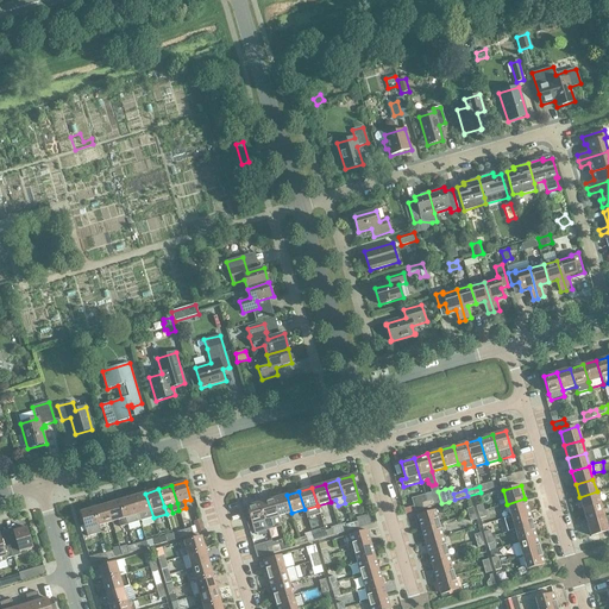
[(441,503),(438,491),(425,495),(428,508),(441,503)]
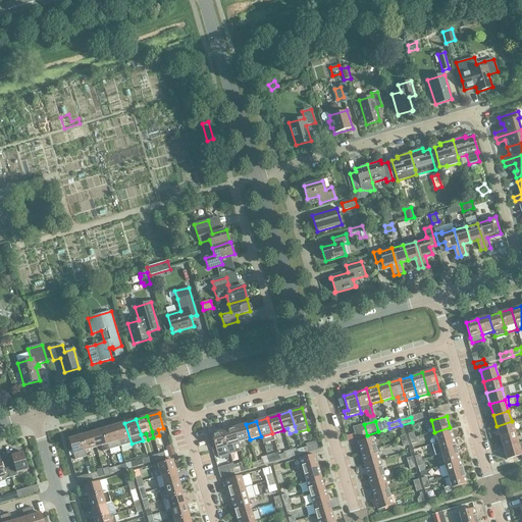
[(512,421),(497,426),(500,437),(515,432),(512,421)]
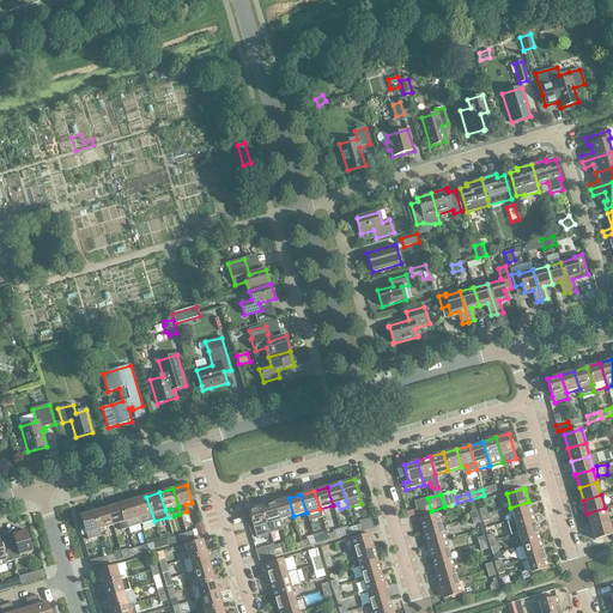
[(146,497),(134,501),(139,519),(141,525),(155,521),(146,497)]
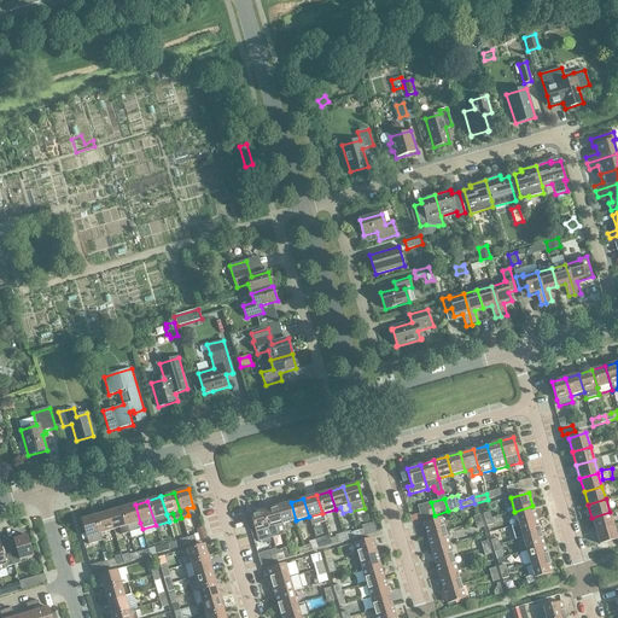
[(291,502),(278,507),(283,524),(296,520),(291,502)]
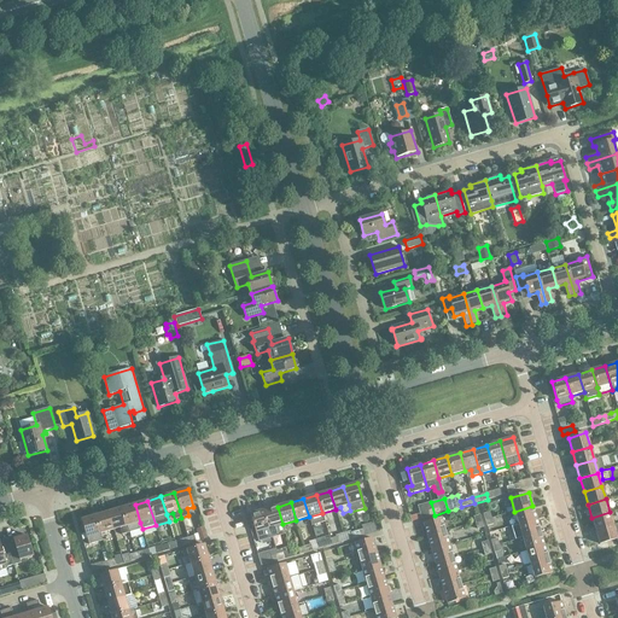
[(435,516),(431,502),(418,506),(421,519),(435,516)]
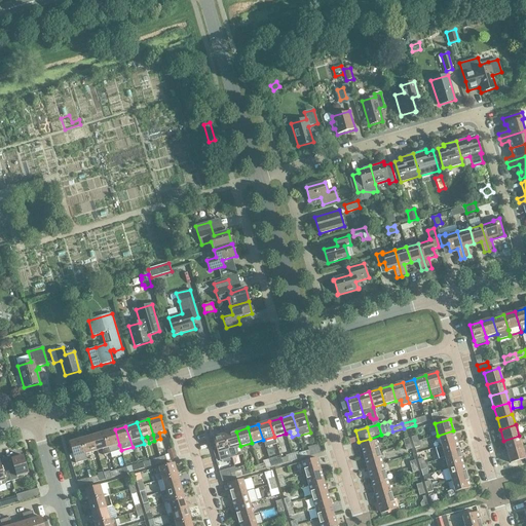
[(115,429),(104,433),(108,448),(119,445),(115,429)]
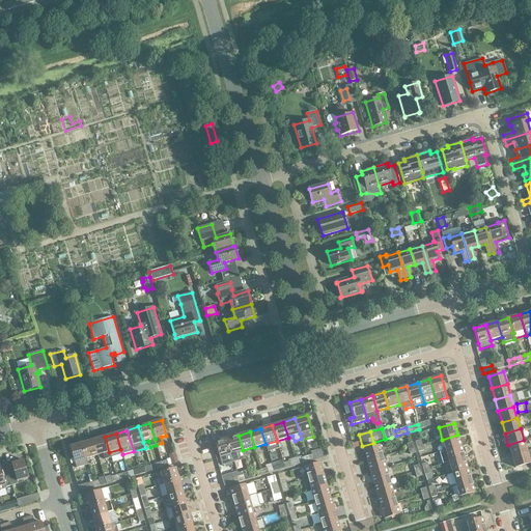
[(457,435),(442,440),(446,451),(462,446),(457,435)]
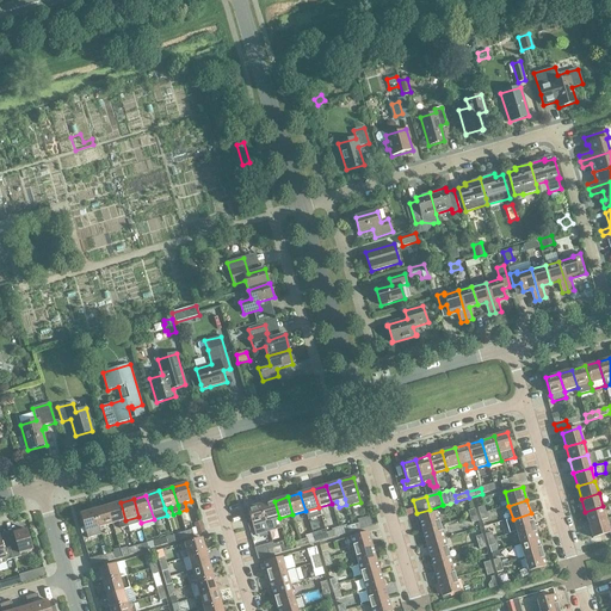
[(261,505),(266,523),(269,529),(276,526),(273,520),(279,518),(275,501),(261,505)]
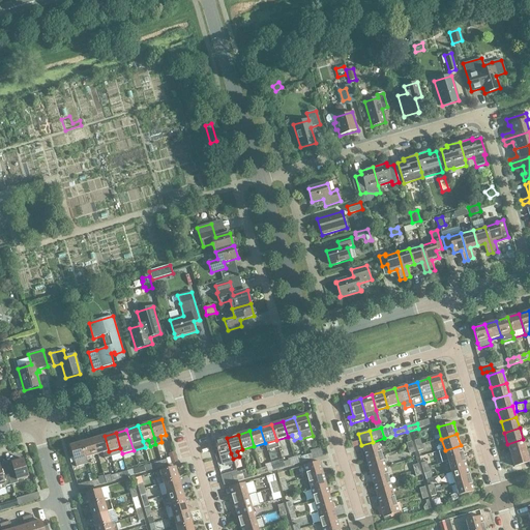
[(93,439),(97,454),(102,453),(105,459),(111,458),(109,451),(105,436),(93,439)]
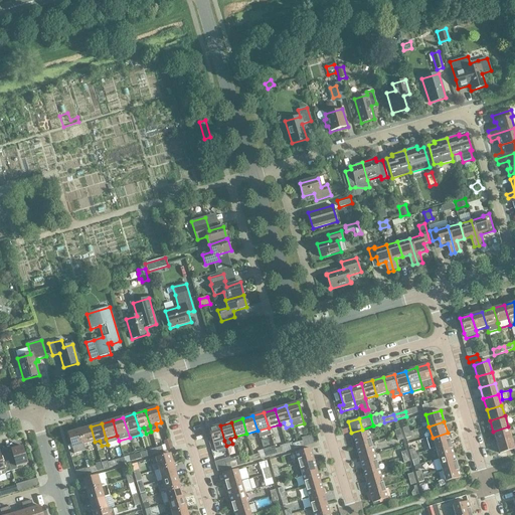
[(226,446),(224,441),(220,425),(208,428),(213,444),(218,442),(219,447),(226,446)]
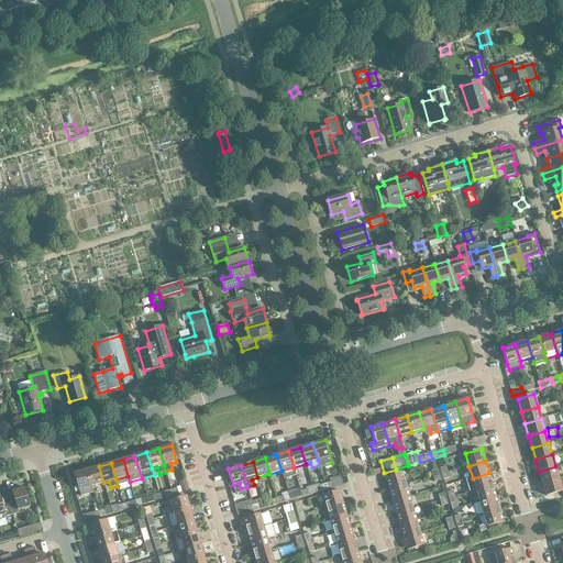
[(99,466),(87,470),(91,486),(103,483),(99,466)]
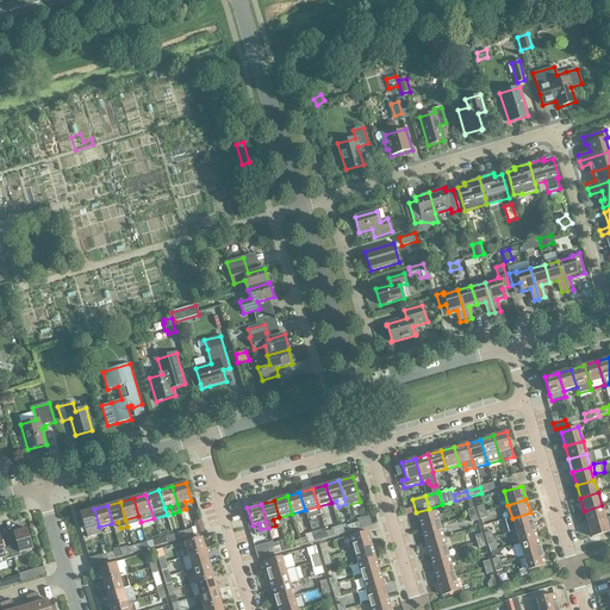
[(584,511),(587,524),(605,518),(602,505),(584,511)]
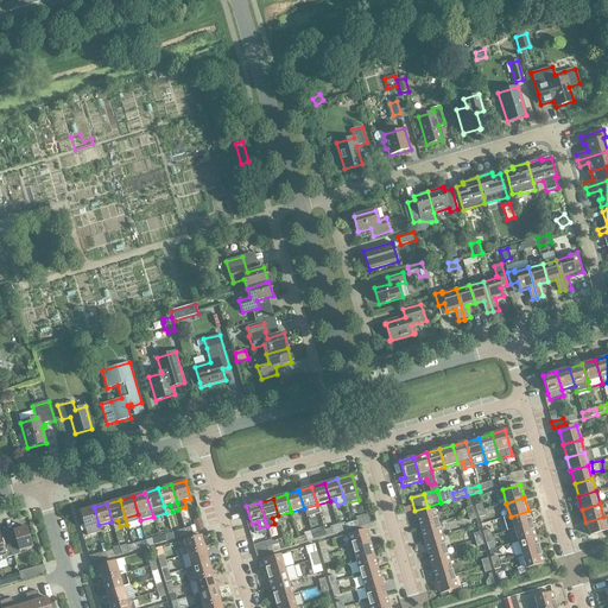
[(99,525),(94,507),(80,512),(86,530),(99,525)]
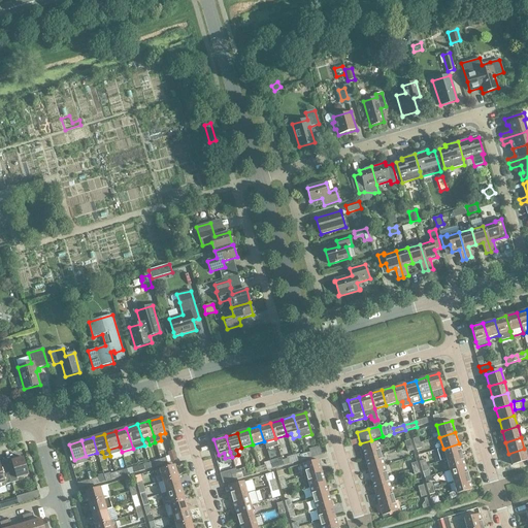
[(362,448),(365,459),(381,455),(377,442),(362,448)]
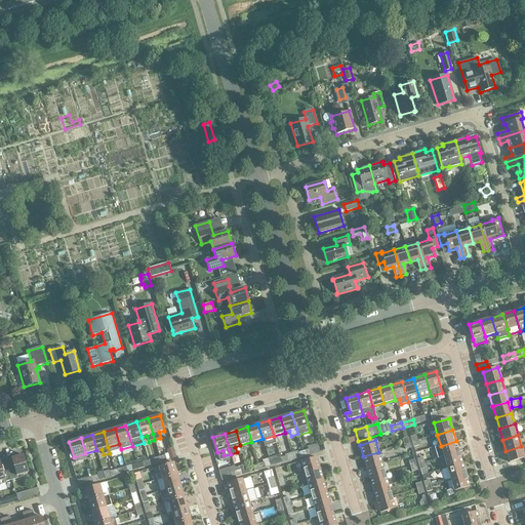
[(441,446),(444,457),(459,452),(456,441),(441,446)]
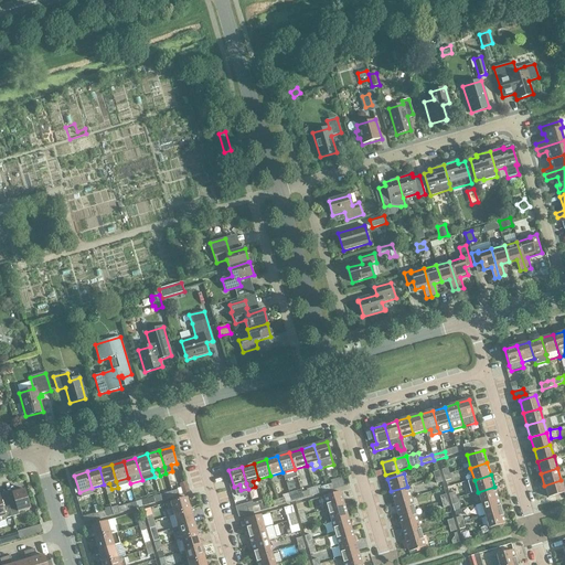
[(331,484),(326,486),(328,491),(344,487),(342,477),(330,481),(331,484)]
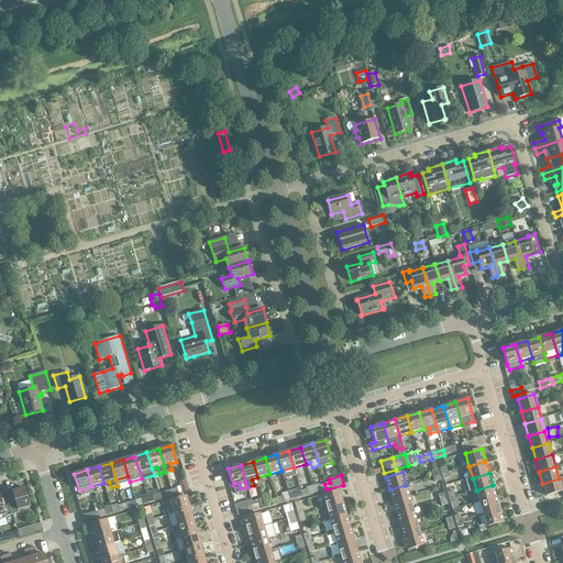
[(559,478),(542,484),(547,496),(562,492),(559,478)]
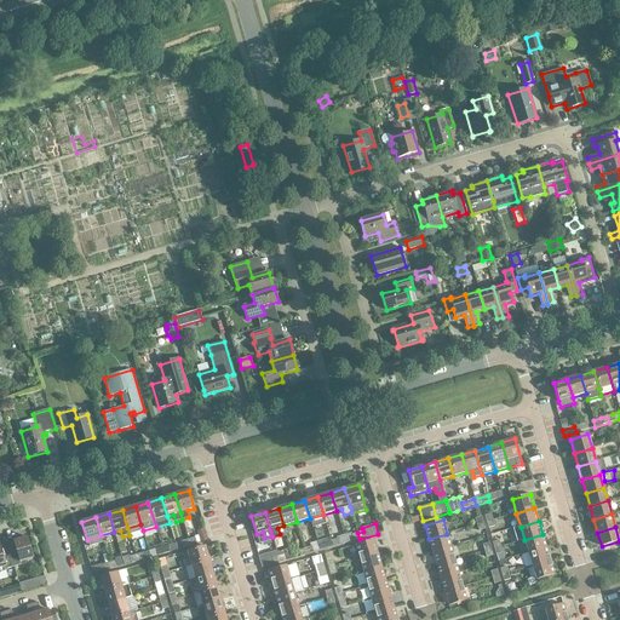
[(197,533),(199,535),(200,544),(204,543),(208,541),(205,530),(197,533)]
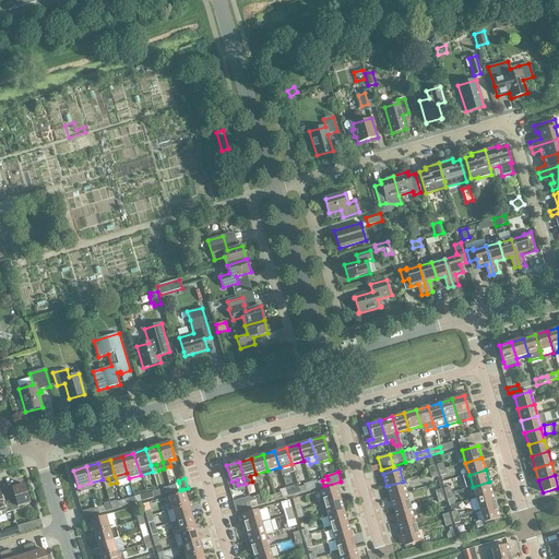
[(317,480),(310,483),(312,490),(324,486),(322,480),(317,483),(317,480)]
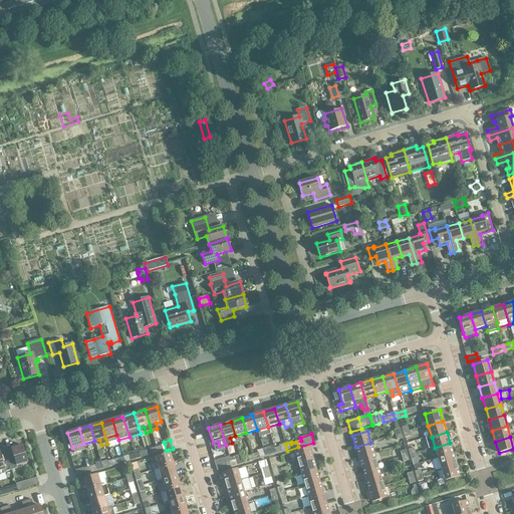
[(355,447),(358,458),(373,454),(370,443),(355,447)]
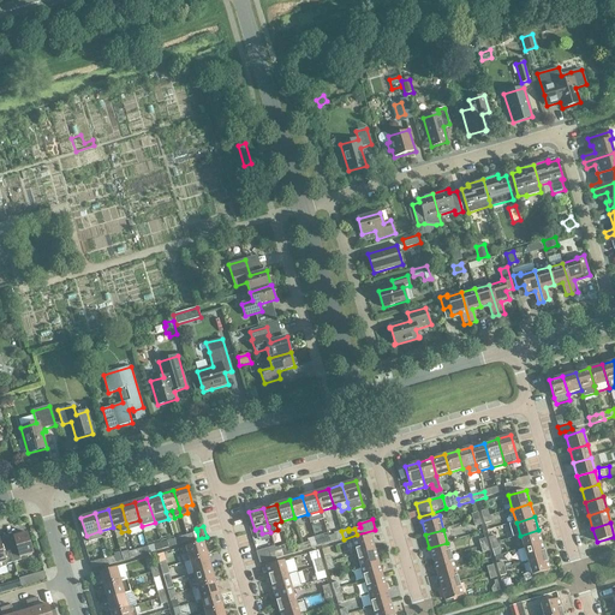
[(542,543),(538,530),(520,536),(524,549),(542,543)]
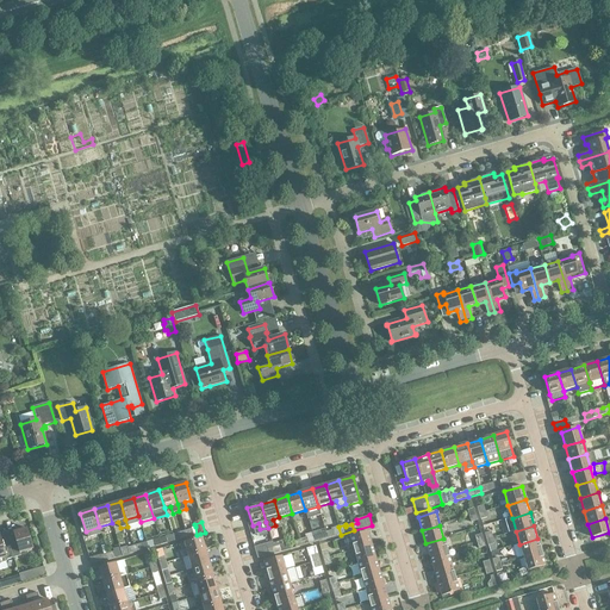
[(328,539),(341,535),(338,527),(331,529),(331,530),(325,533),(328,539)]
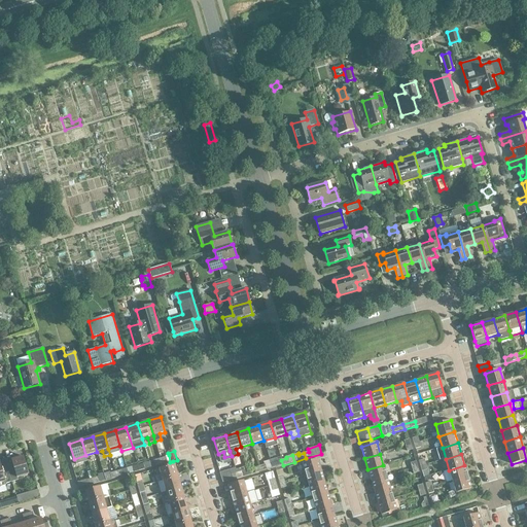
[(11,483),(18,481),(16,478),(28,475),(24,457),(12,460),(11,458),(5,460),(11,483)]
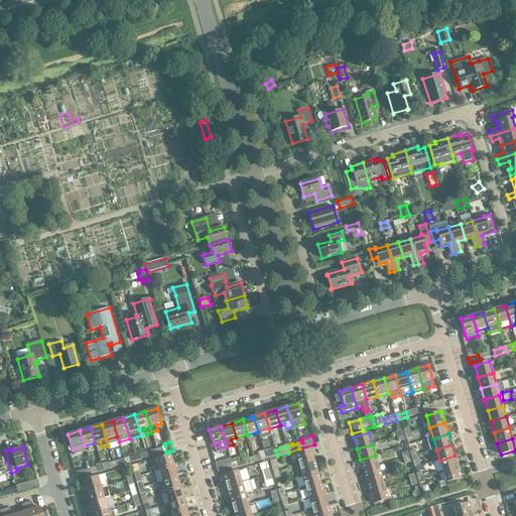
[(157,449),(146,453),(147,458),(158,455),(157,449)]
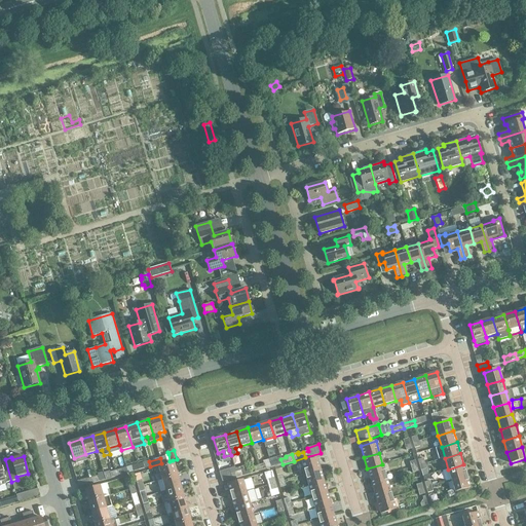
[(274,458),(269,459),(271,467),(283,464),(280,459),(275,460),(274,458)]
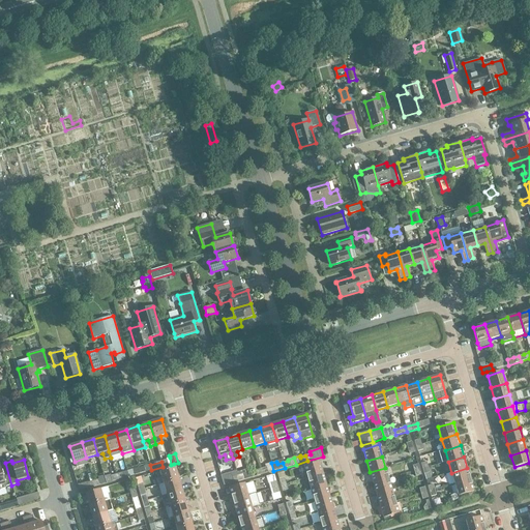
[(304,467),(307,478),(323,473),(320,462),(304,467)]
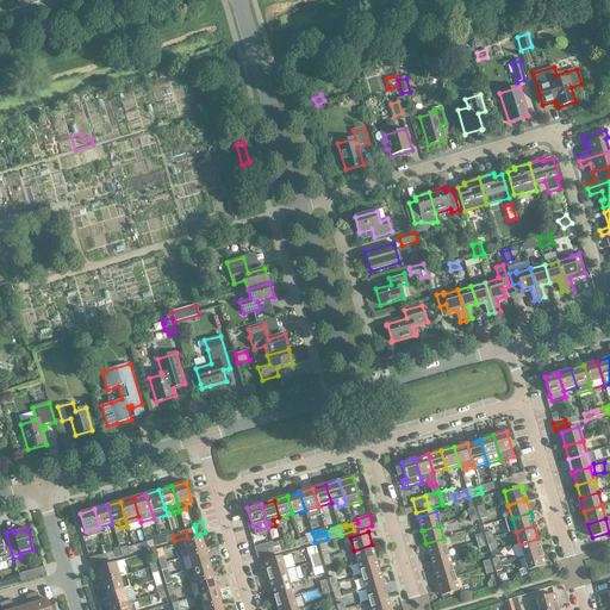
[(0,561),(13,559),(6,533),(0,533),(0,561)]
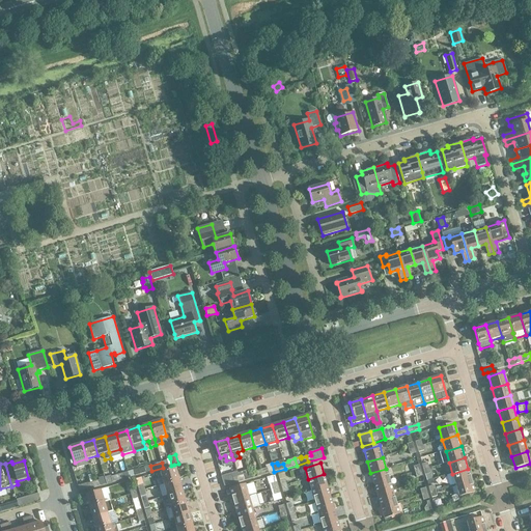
[(266,469),(260,470),(262,475),(274,472),(272,464),(266,466),(266,469)]
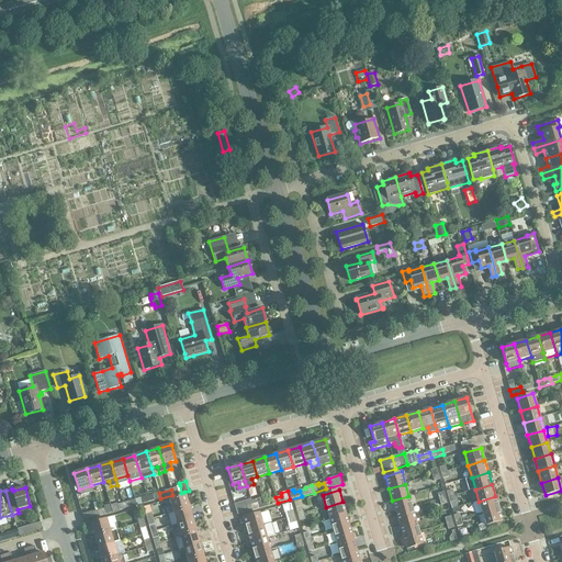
[(148,502),(160,498),(159,493),(147,496),(148,502)]
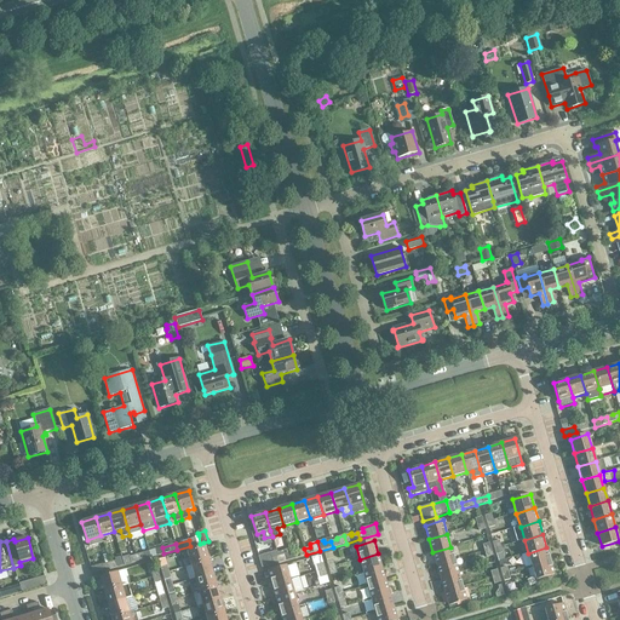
[(210,561),(205,546),(187,552),(189,560),(183,561),(185,568),(191,566),(210,561)]
